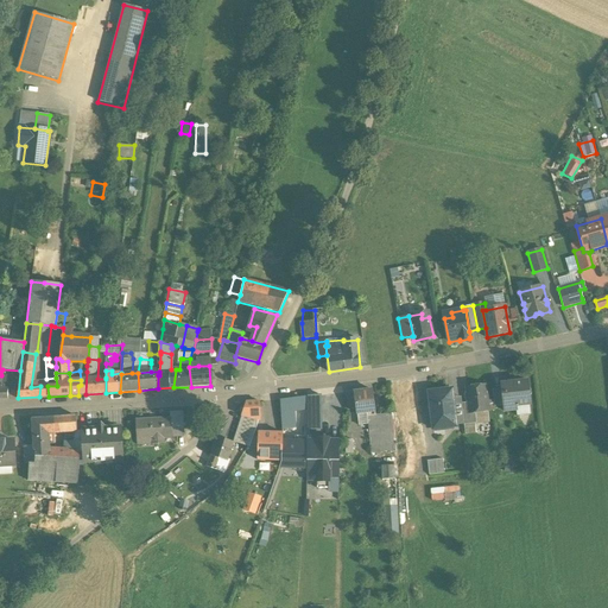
[(527,381),(501,384),(502,390),(504,406),(505,412),(517,411),(517,407),(531,405),(527,381)]
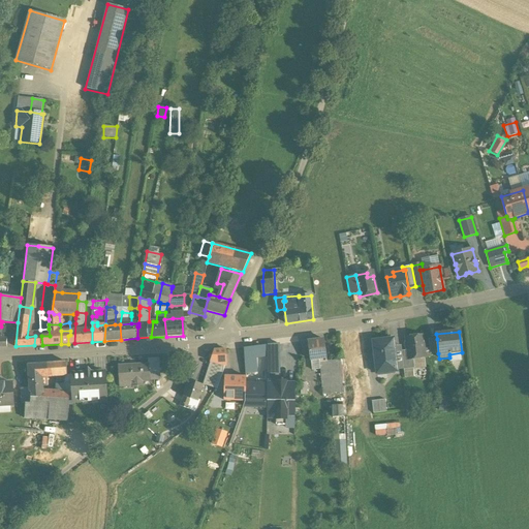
[(424,358),(422,335),(406,337),(408,350),(409,360),(411,360),(424,358)]
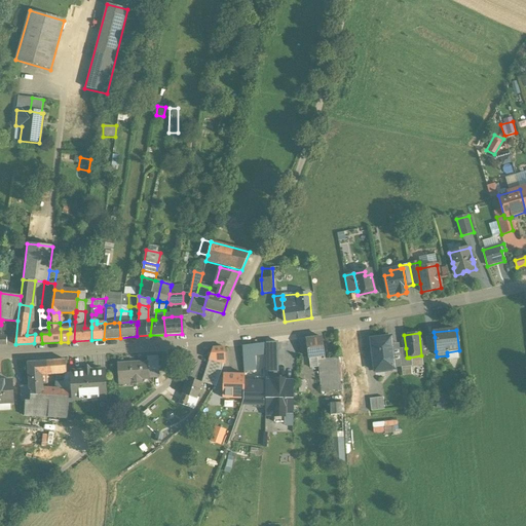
[(390,337),(371,339),(374,369),(384,368),(384,371),(395,369),(390,337)]
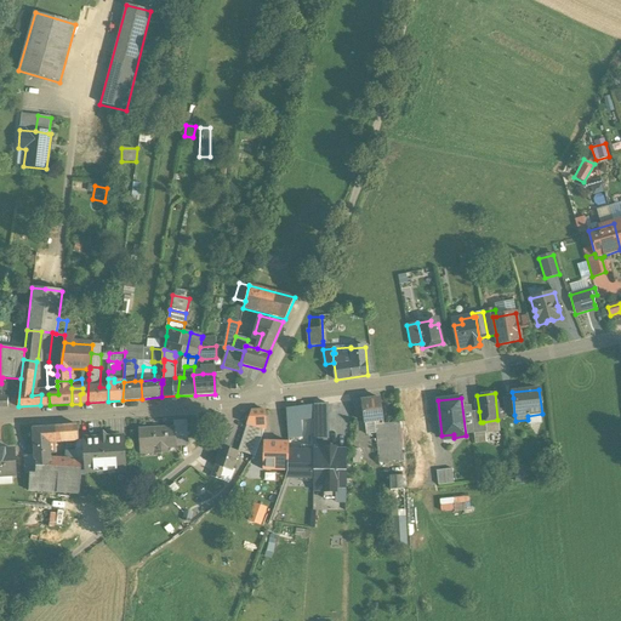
[(513,398),(503,399),(505,416),(514,415),(513,398)]
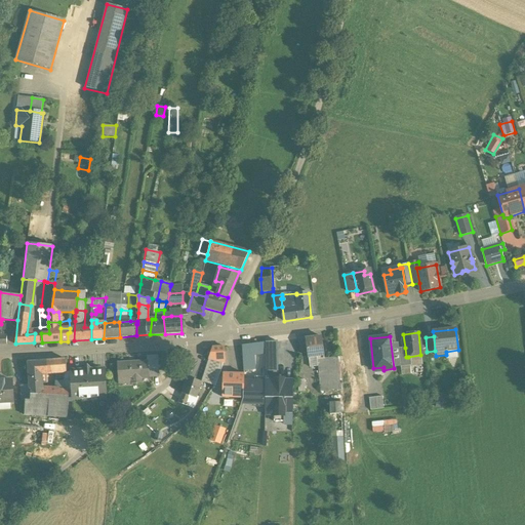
[(322,338),(306,339),(308,358),(311,357),(312,365),(318,364),(318,360),(325,359),(324,359),(322,338)]
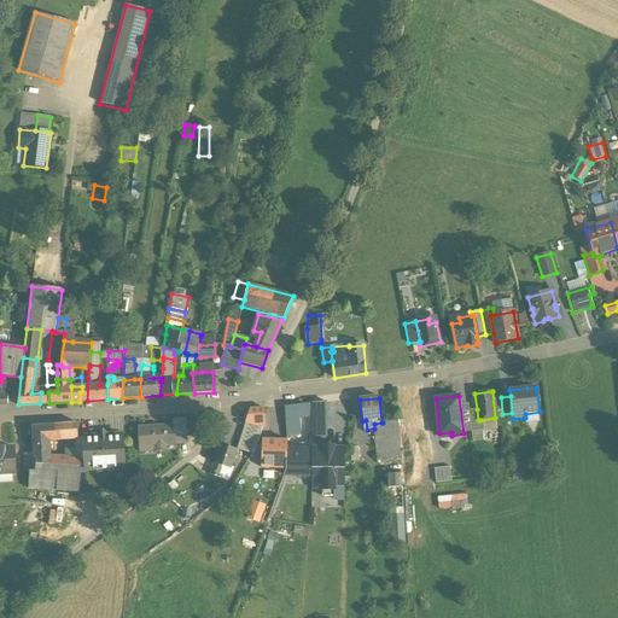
[(325,403),(313,403),(313,429),(314,429),(313,437),(324,436),(325,436),(325,429),(325,403)]
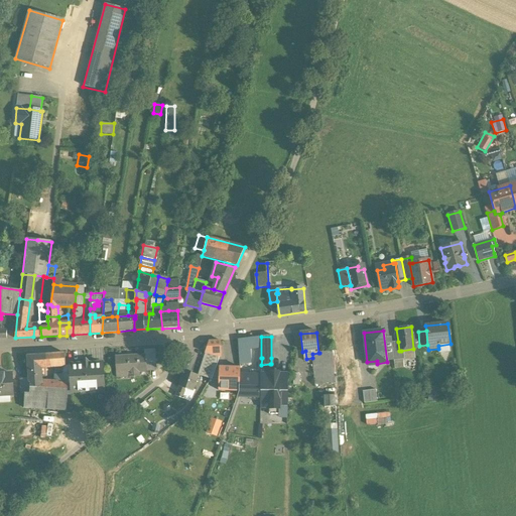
[(253,338),(238,340),(240,361),(248,361),(248,349),(254,348),(253,338)]
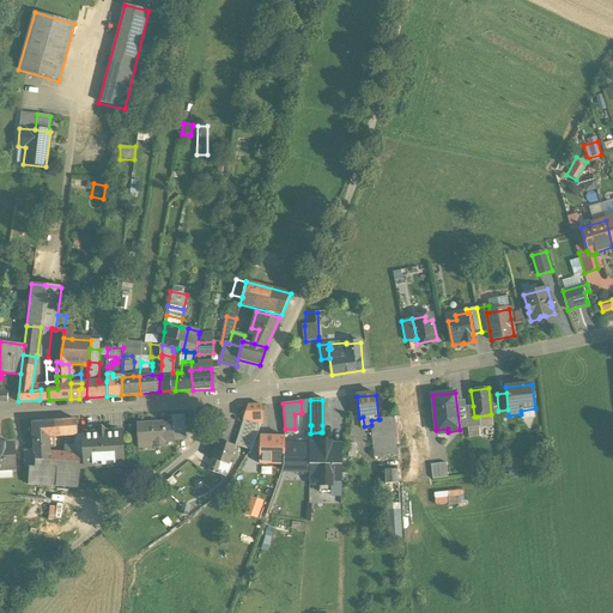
[(248,406),(243,420),(260,424),(262,424),(261,406),(248,406)]
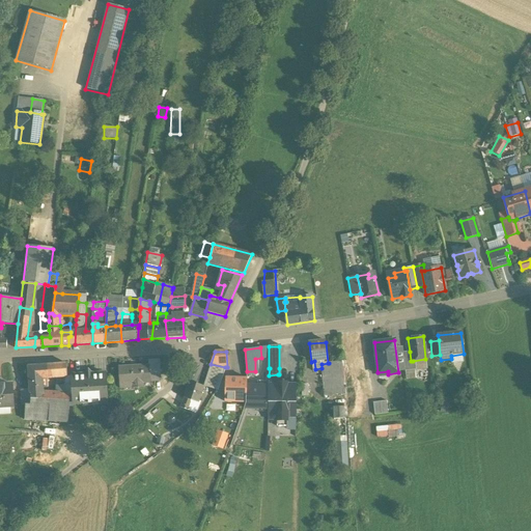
[(410,352),(403,353),(406,371),(414,370),(413,361),(411,361),(410,352)]
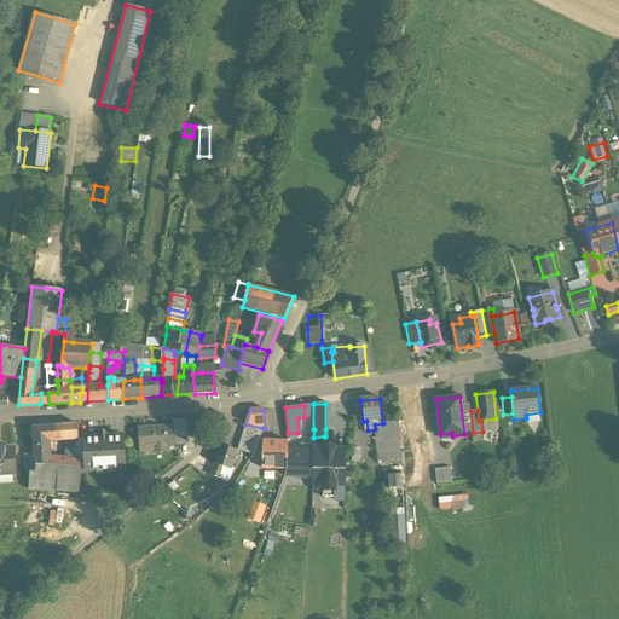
[(173,420),(173,427),(174,426),(174,431),(174,438),(187,438),(186,420),(173,420)]
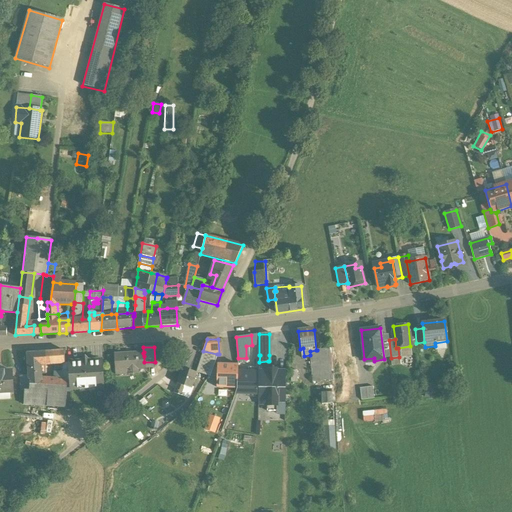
[(317,350),(310,351),(310,355),(311,369),(306,369),(306,375),(312,374),(312,382),(334,380),(333,370),(332,349),(332,348),(316,350),(317,350)]
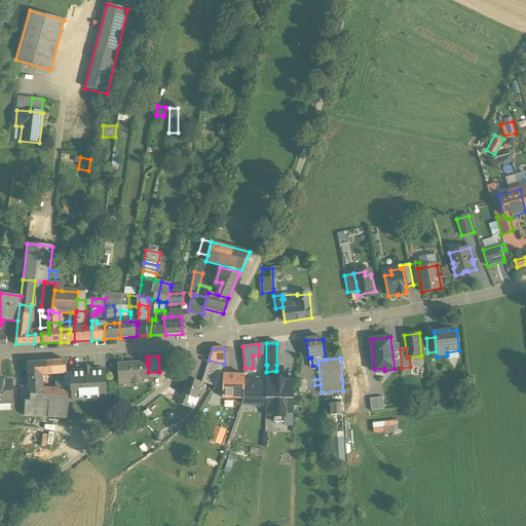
[(343,359),(341,359),(342,380),(367,377),(365,360),(352,361),(352,358),(343,359)]
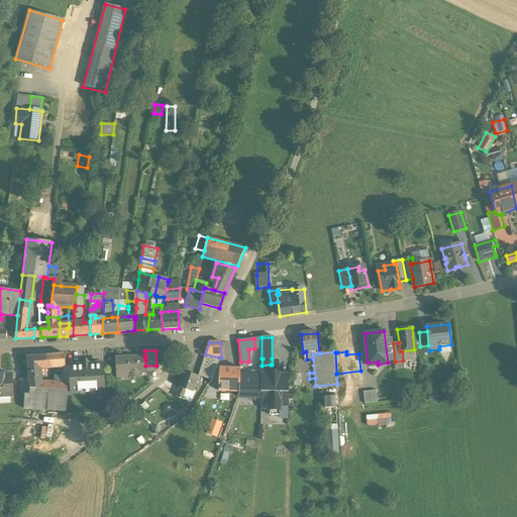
[(55,354),(28,356),(28,363),(27,363),(27,365),(28,365),(29,381),(30,383),(40,383),(40,369),(47,368),(55,368),(55,354)]
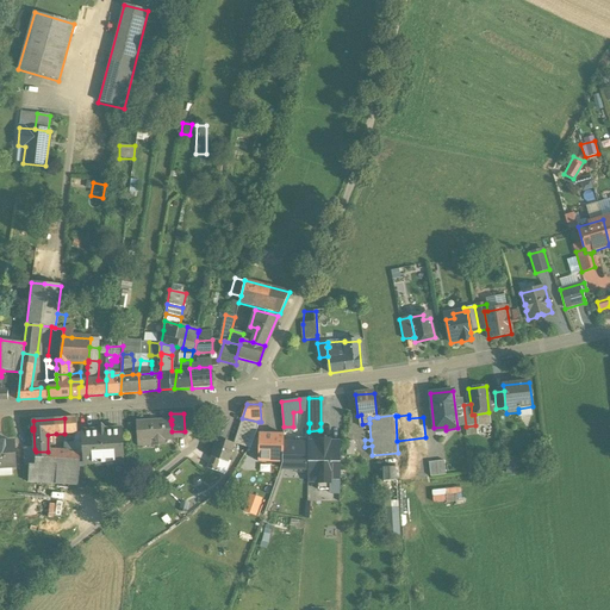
[(76,418),(64,418),(64,434),(75,433),(78,433),(76,418)]
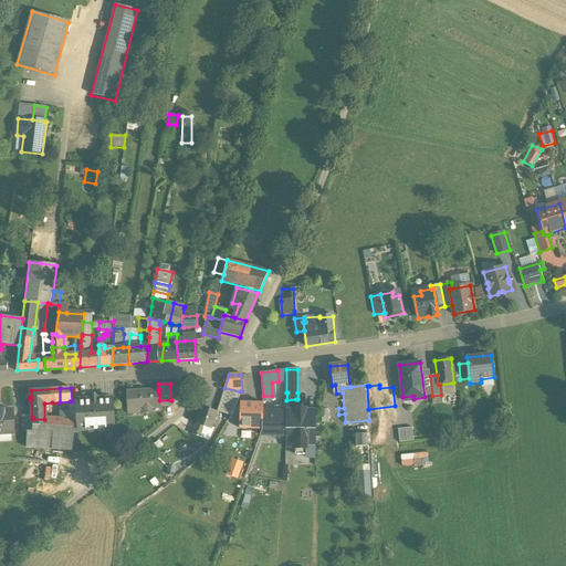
[(224,388),(217,411),(232,417),(239,398),(240,391),(224,388)]
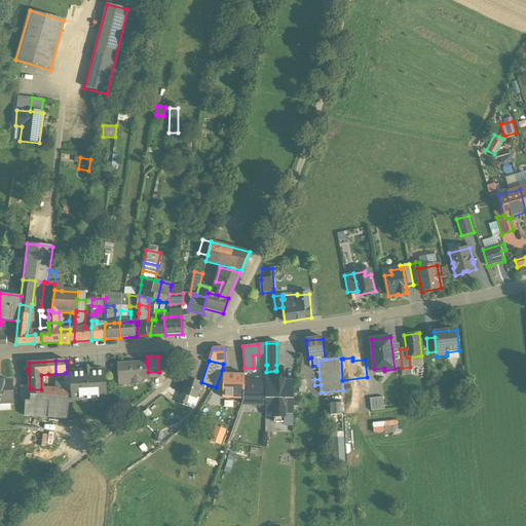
[(147,363),(117,365),(118,380),(132,379),(132,384),(141,383),(141,378),(149,378),(148,372),(148,366),(148,362),(147,363)]
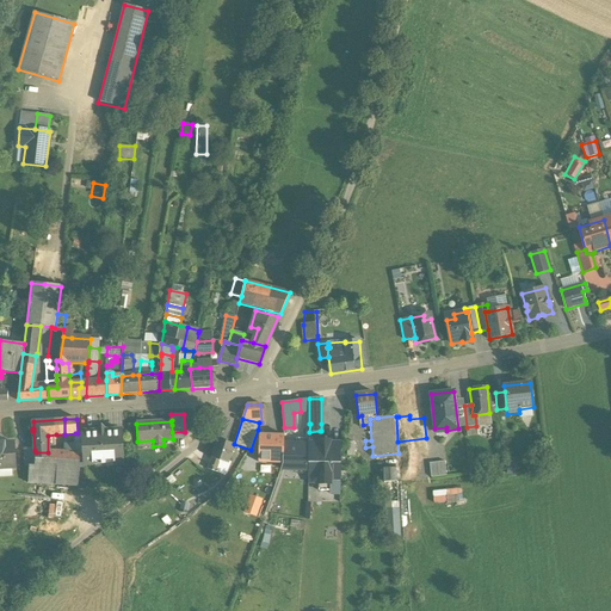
[(294,427),(284,427),(284,430),(284,436),(284,443),(294,443),(294,427)]
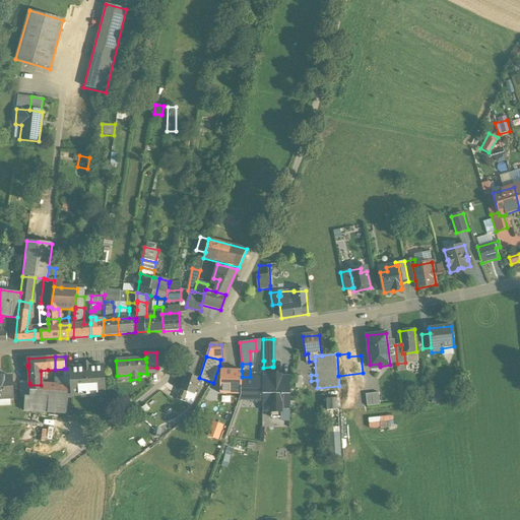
[(83,368),(70,368),(72,395),(80,394),(80,392),(98,391),(98,394),(105,393),(104,367),(90,367),(88,365),(85,366),(83,368)]
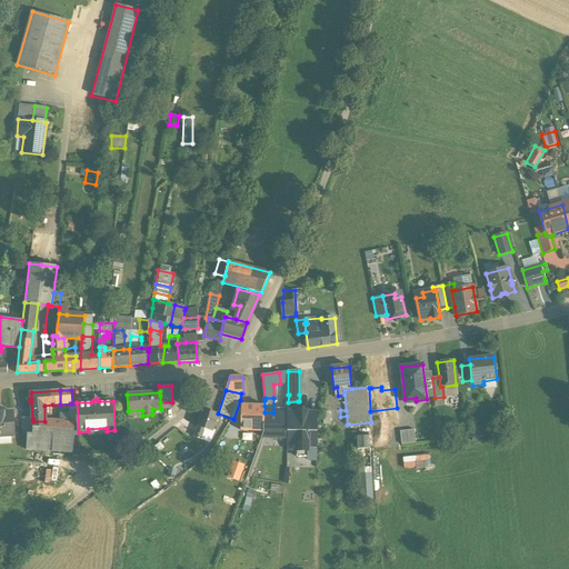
[(70,415),(70,403),(60,405),(60,413),(63,413),(70,415)]
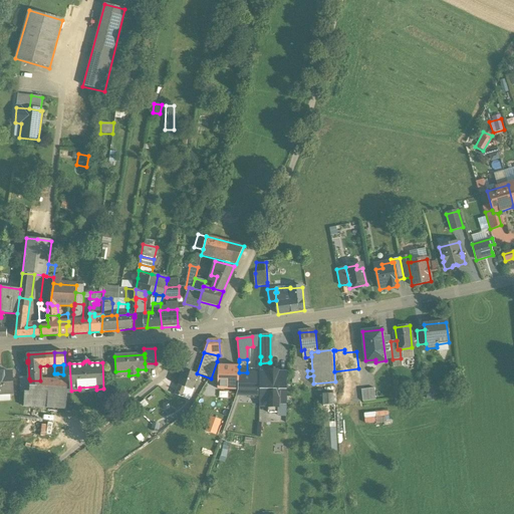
[(238,390),(239,372),(239,366),(218,366),(217,390),(238,391),(238,390)]
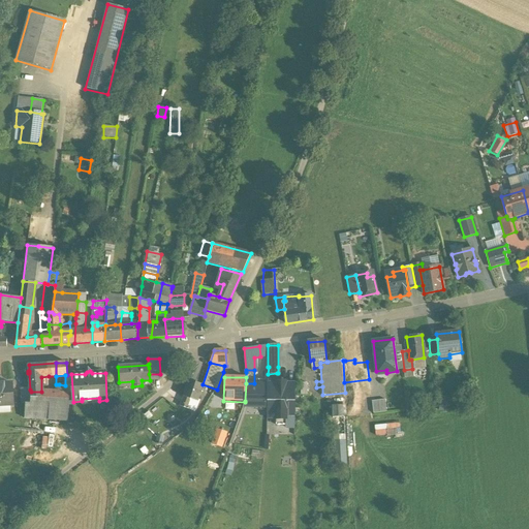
[(369,379),(344,382),(345,393),(345,396),(370,393),(369,379)]
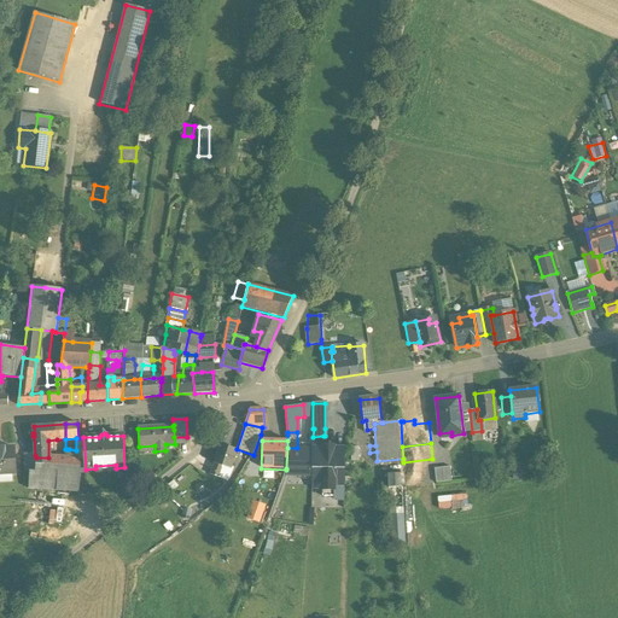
[(237,449),(220,444),(214,464),(215,464),(223,466),(231,468),(237,449)]
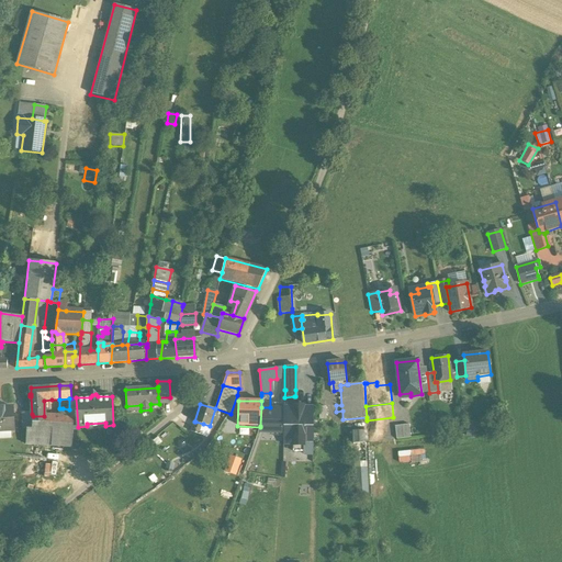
[(6,408),(2,405),(0,405),(0,430),(13,429),(12,407),(6,408)]
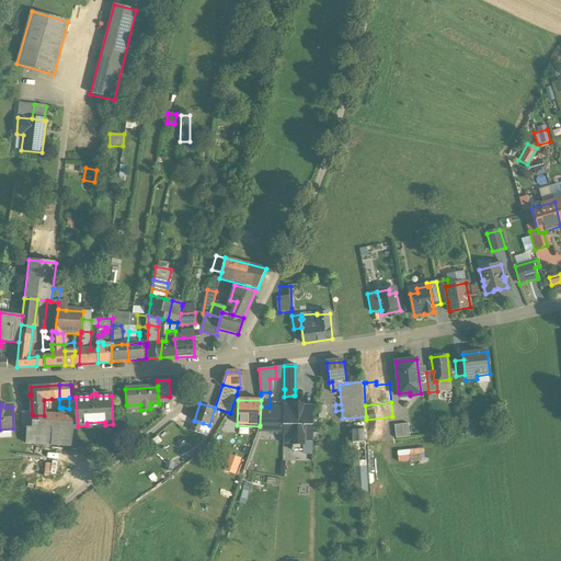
[(312,409),(304,409),(304,405),(294,405),(294,409),(284,409),(283,425),(283,441),(293,442),(293,451),(304,451),(304,442),(312,442),(312,409)]
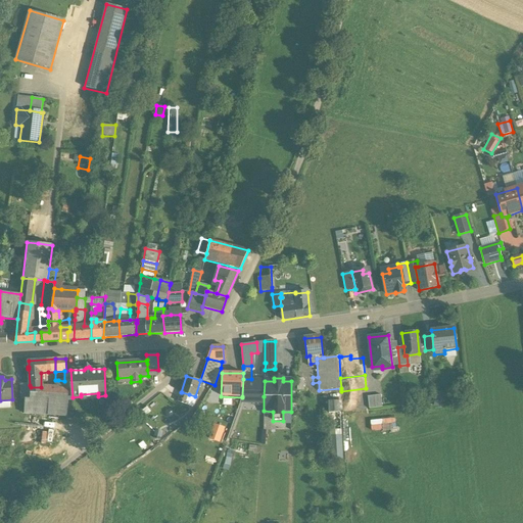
[(265,381),(251,381),(251,379),(243,379),(242,396),(264,396),(265,381)]
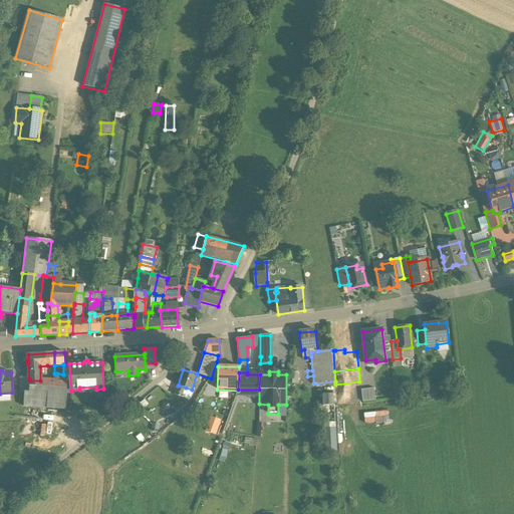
[(20,378),(21,394),(31,394),(31,393),(30,380),(29,378),(20,378)]
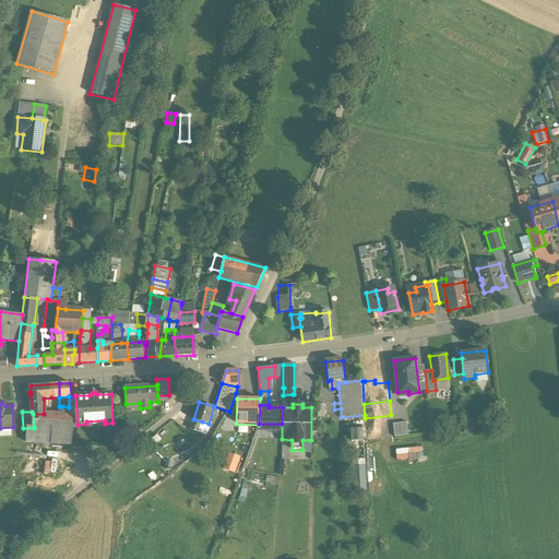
[(60,429),(60,415),(44,414),(33,414),(34,427),(60,429)]
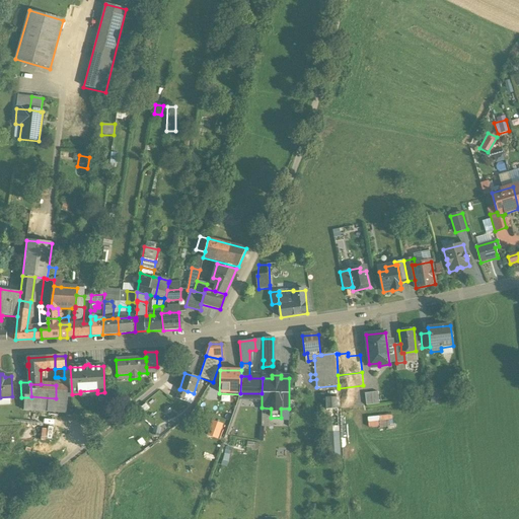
[(68,385),(63,385),(63,386),(63,398),(56,398),(31,396),(31,397),(21,397),(22,410),(66,411),(68,385)]
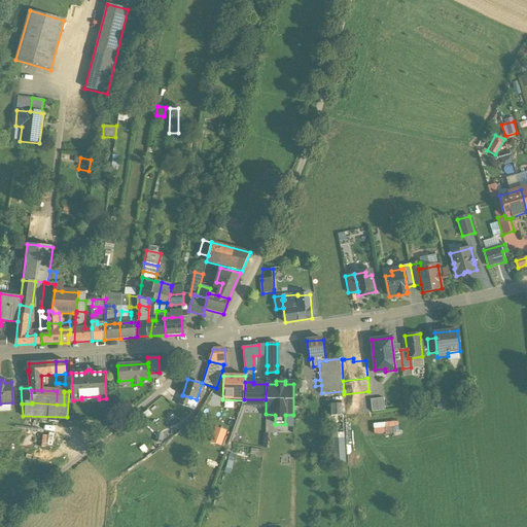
[(190,397),(183,395),(180,406),(186,408),(187,406),(190,397)]
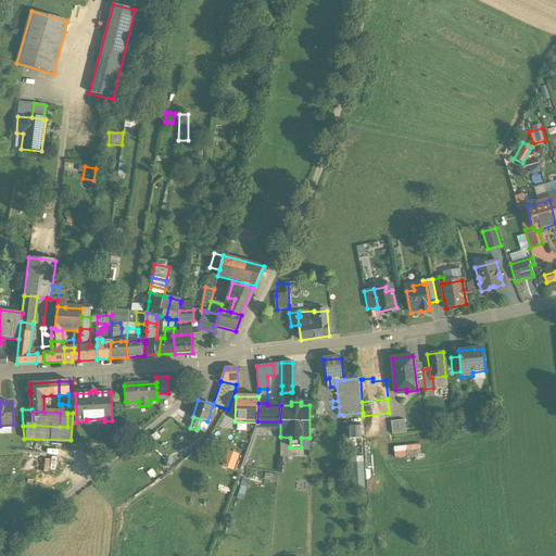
[(405,420),(391,422),(392,434),(406,432),(405,420)]
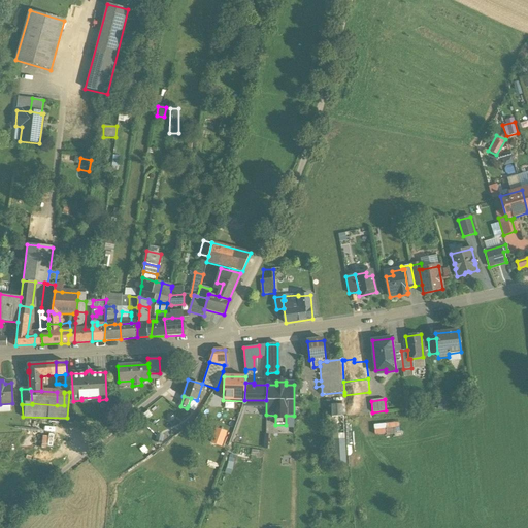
[(342,405),(331,405),(332,417),(329,418),(332,468),(349,467),(347,417),(342,417),(342,405)]
